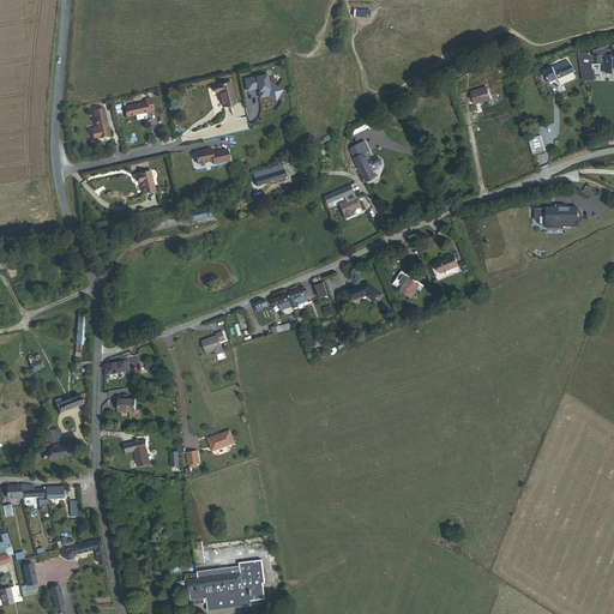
[(613,71),(613,52),(613,53),(613,55),(611,55),(611,53),(605,53),(605,56),(603,56),(605,73),(613,73),(613,71)]
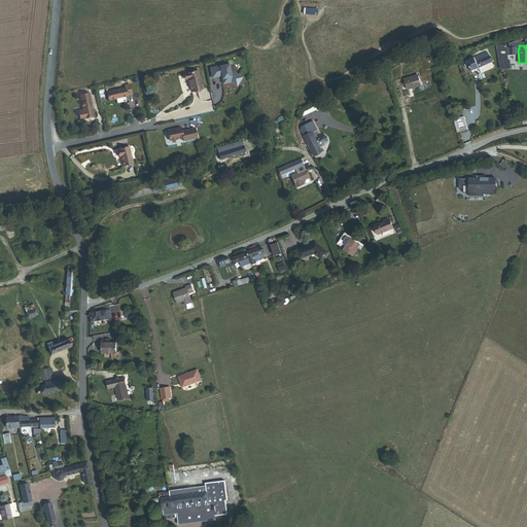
[(399,62),(400,65),(423,53),(421,49),(399,62)]
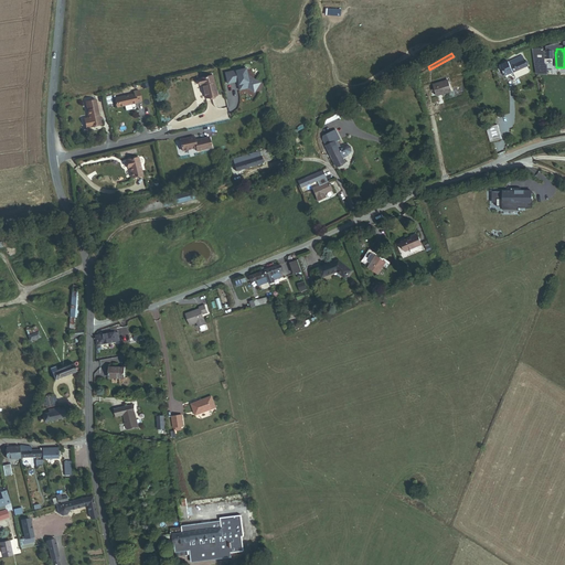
[(511,67),(524,62),(522,56),(509,63),(511,67)]
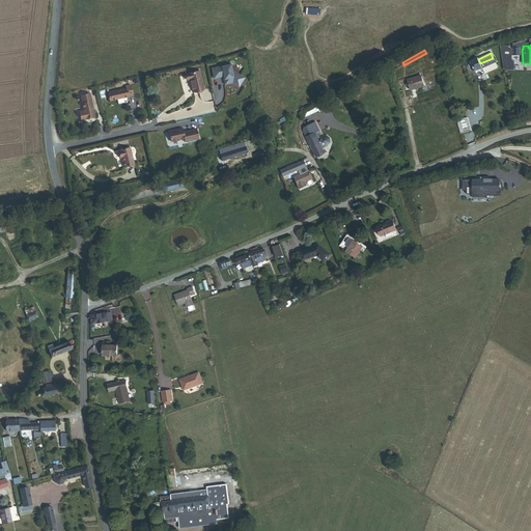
[(478,59),(471,62),(472,63),(469,65),(470,70),(473,67),(475,73),(483,68),(485,75),(498,70),(495,63),(496,62),(494,57),(493,58),(480,63),(478,59)]
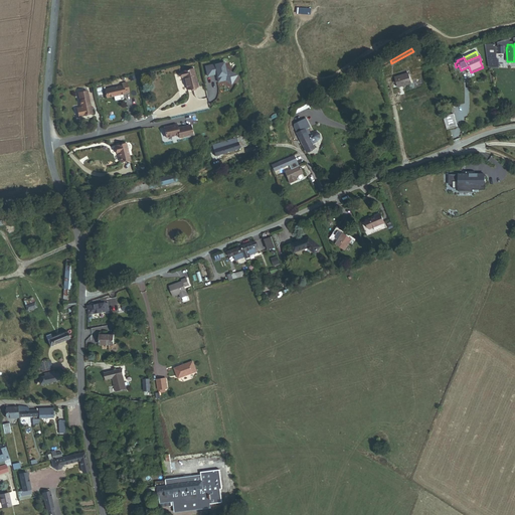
[(217,81),(224,80),(230,83),(235,75),(223,68),(222,62),(204,66),(206,76),(215,74),(217,81)]
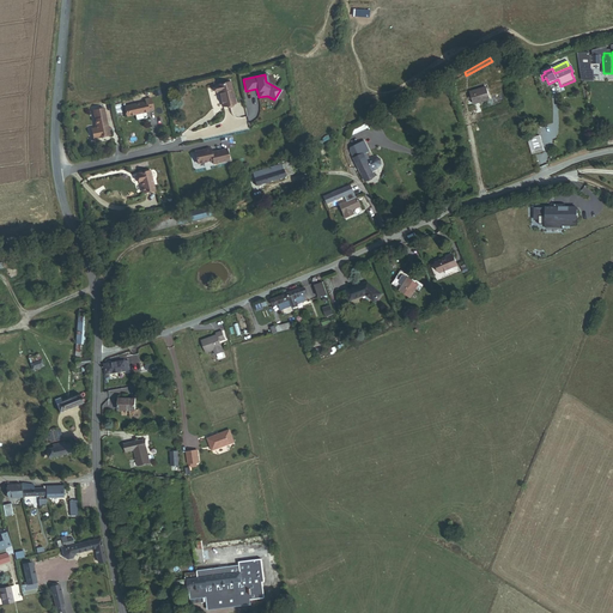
[(229,83),(212,86),(214,92),(217,92),(220,107),(234,104),(229,83)]
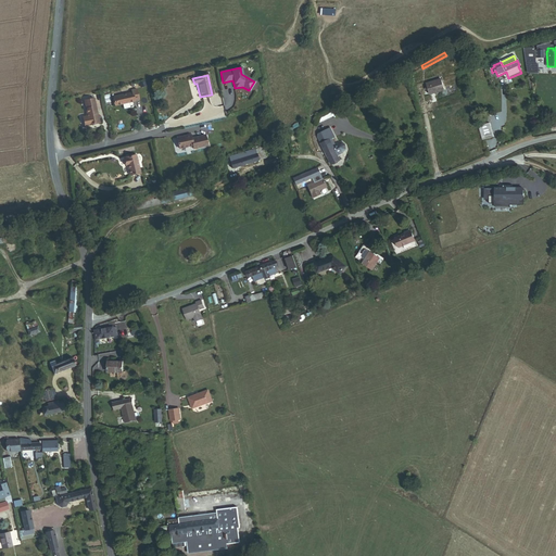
[(431,95),(444,91),(441,80),(428,84),(429,88),(429,90),(431,95)]
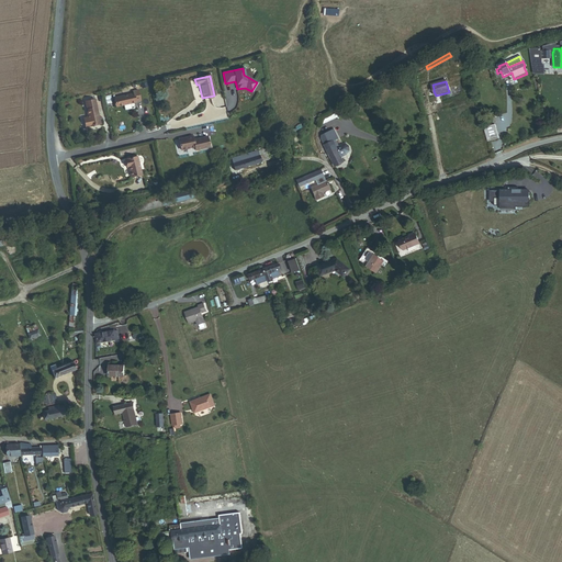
[(133,93),(115,98),(117,107),(135,102),(135,101),(141,100),(137,89),(133,91),(133,93)]
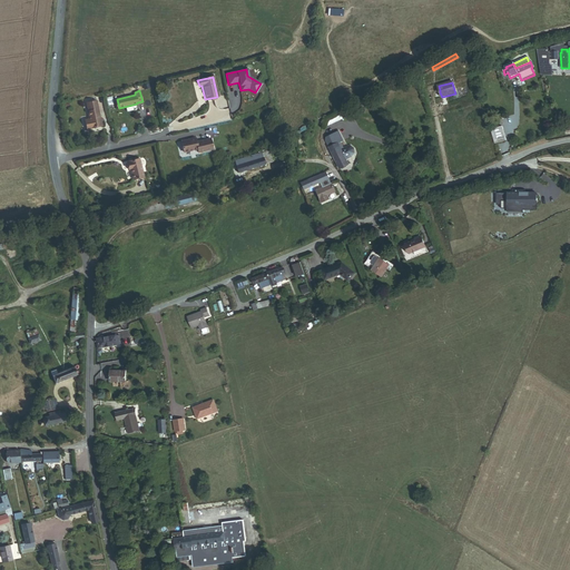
[(88,130),(101,127),(96,101),(86,104),(88,112),(87,112),(89,120),(86,121),(88,130)]
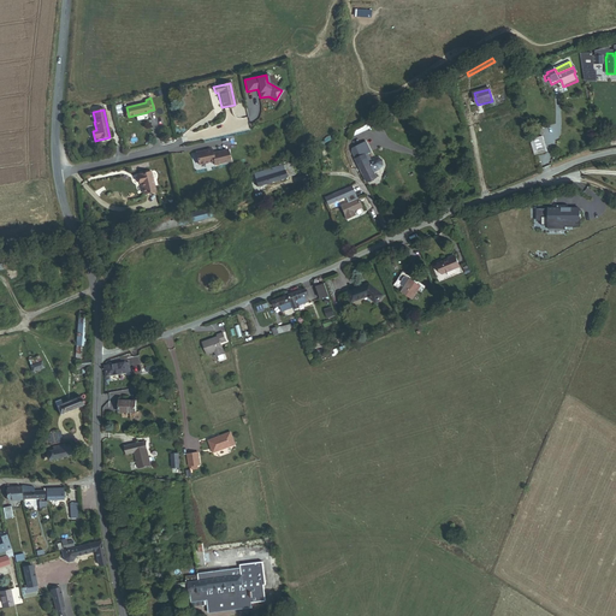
[(394,112),(378,122),(383,130),(398,120),(394,112)]
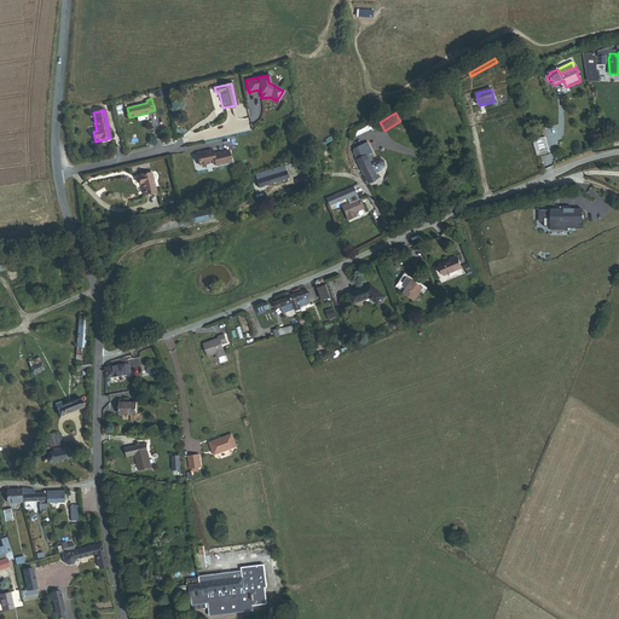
[(370,122),(351,132),(350,142),(375,129),(370,122)]
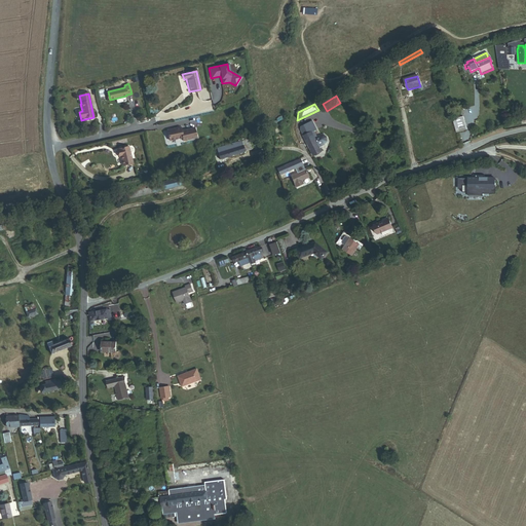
[(456,133),(466,130),(463,117),(453,120),(456,133)]
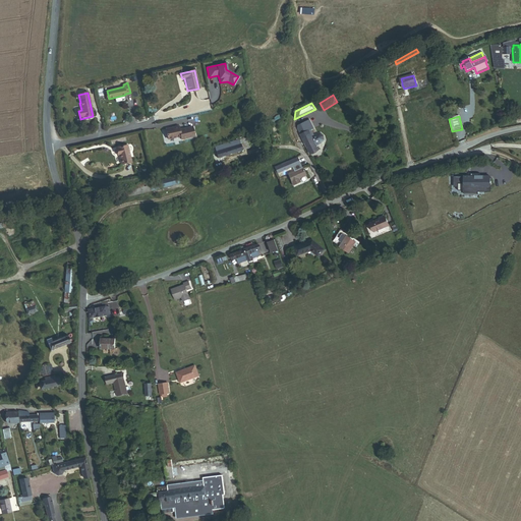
[(310,121),(300,126),(299,130),(311,155),(319,152),(316,148),(322,145),(325,141),(325,136),(322,134),(317,134),(313,136),(312,137),(310,133),(311,132),(315,130),(310,121)]
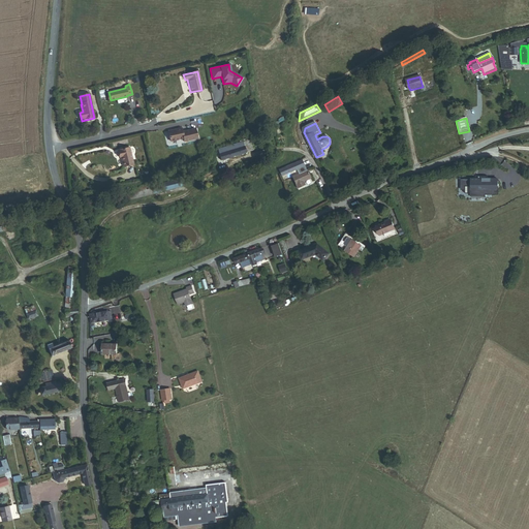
[(182,128),(168,131),(170,142),(184,138),(185,141),(197,137),(195,128),(183,131),(182,128)]
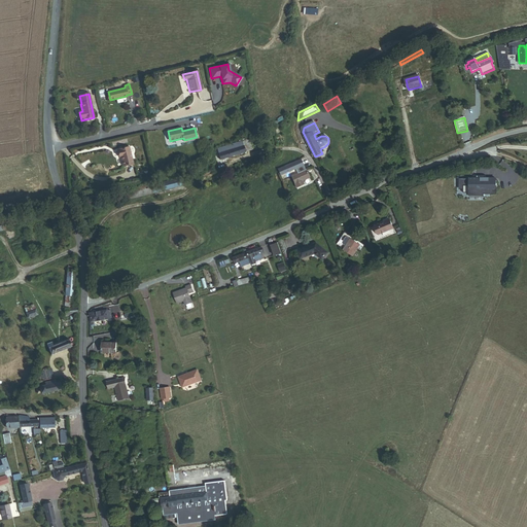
[(218,150),(220,161),(252,151),(249,141),(218,150)]
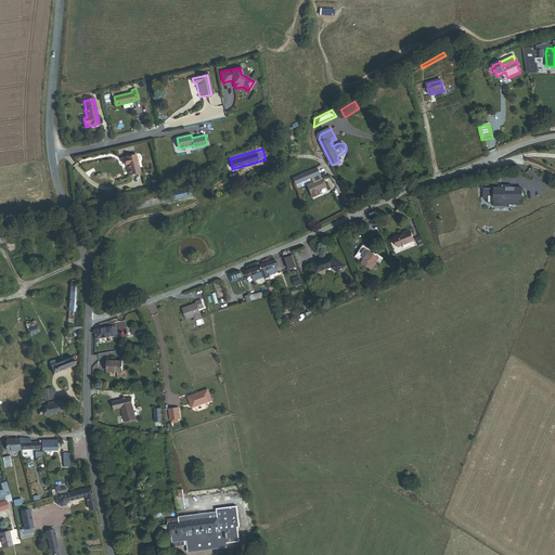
[(136,154),(124,157),(126,166),(127,165),(130,175),(140,172),(136,154)]
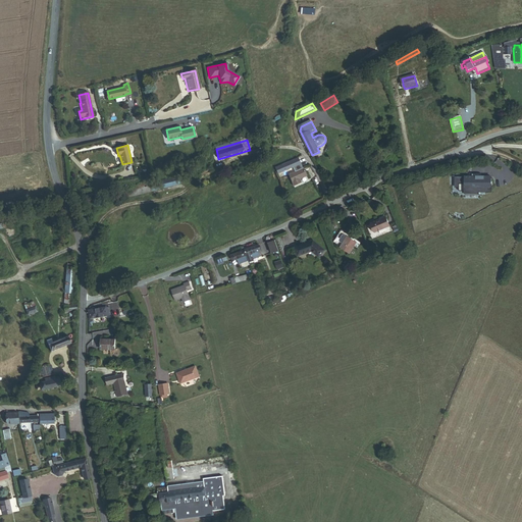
[(277,174),(290,169),(288,164),(275,168),(277,174)]
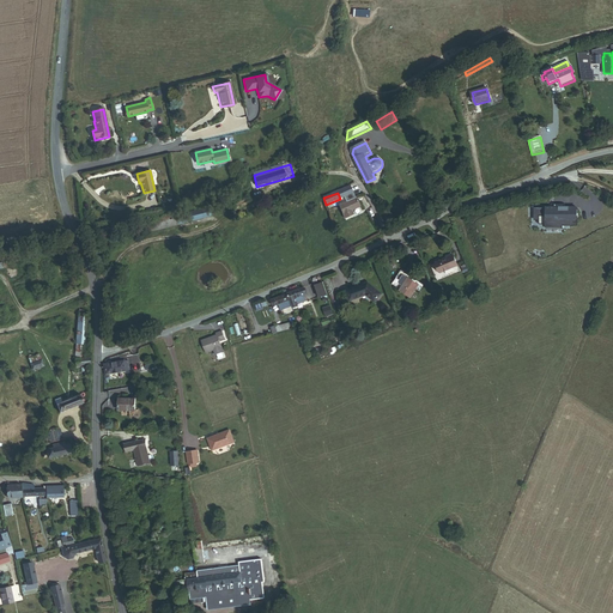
[(353,216),(351,211),(359,207),(356,199),(340,206),(345,219),(353,216)]
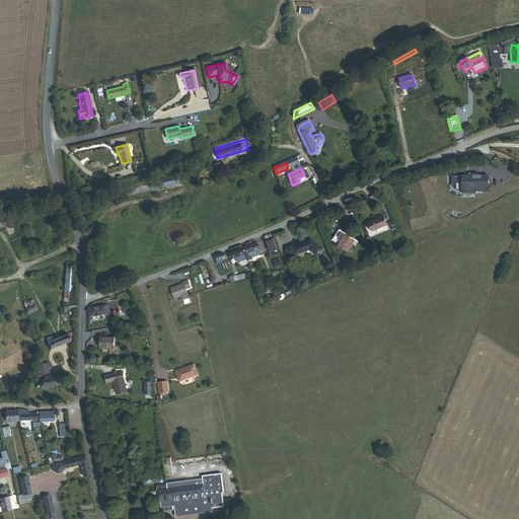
[(471,177),(451,176),(450,187),(455,187),(455,192),(461,192),(461,194),(475,194),(475,192),(488,192),(488,177),(476,177),(476,174),(471,174),(471,177)]
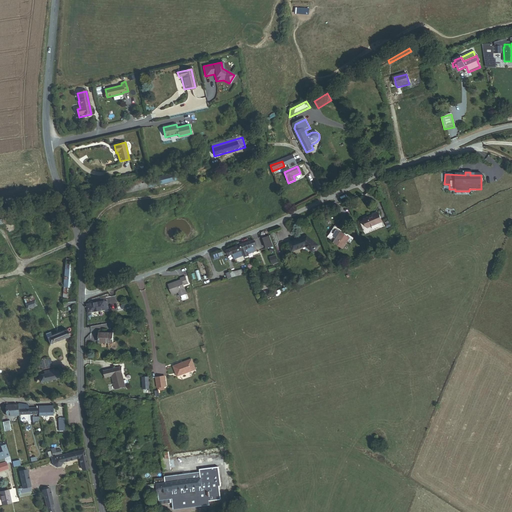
[(125,195),(149,188),(147,181),(147,179),(123,186),(125,195)]
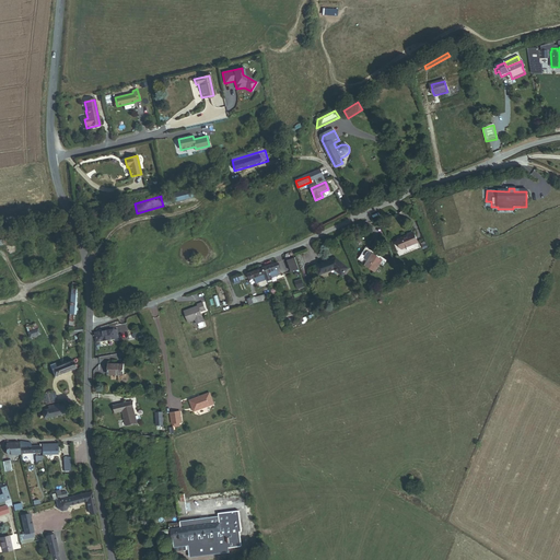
[(403,251),(419,243),(415,233),(398,241),(403,251)]
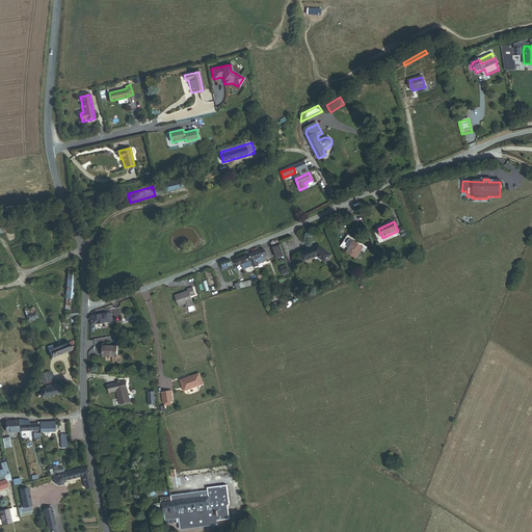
[(357,260),(365,247),(354,241),(354,242),(351,240),(350,241),(346,246),(347,247),(349,249),(347,254),(357,260)]
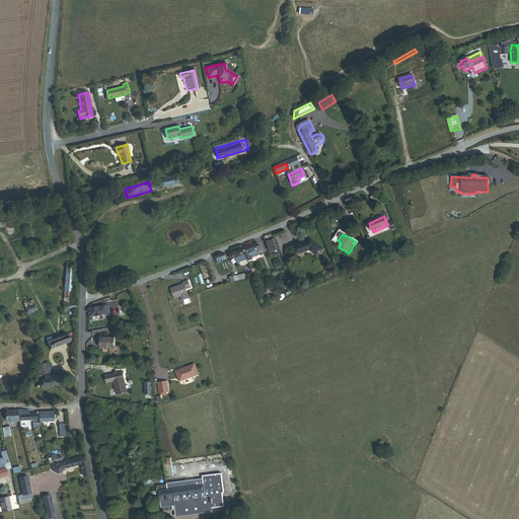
[(277,249),(273,239),(267,241),(271,251),(277,249)]
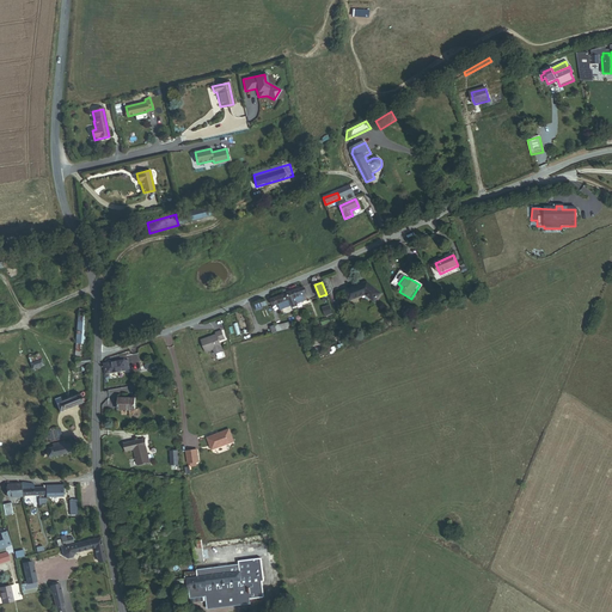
[(377,304),(384,295),(367,283),(347,292),(352,303),(367,297),(377,304)]
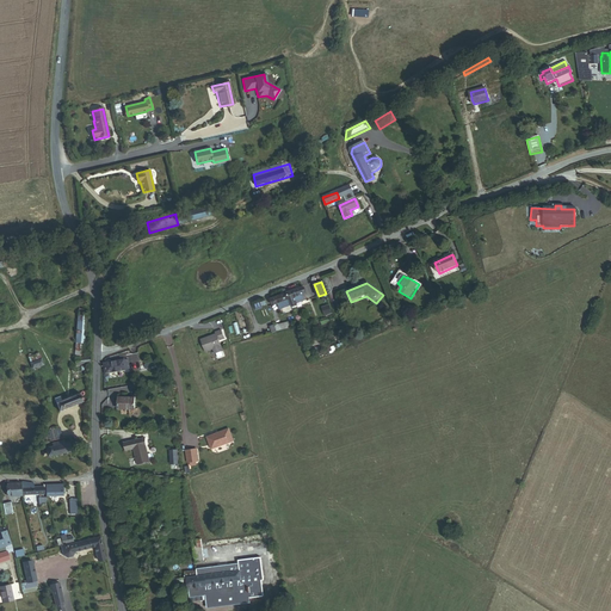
[(301,289),(300,287),(287,292),(288,294),(290,301),(291,307),(298,304),(296,298),(306,295),(303,288),(301,289)]
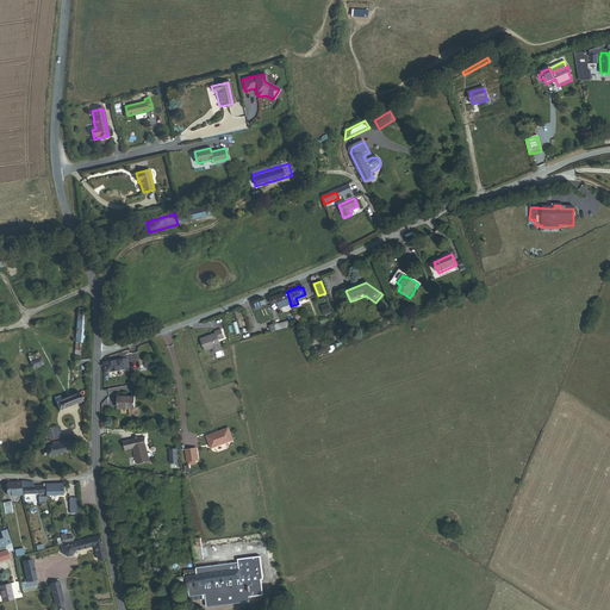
[(287,300),(290,300),(287,293),(278,297),(278,296),(274,297),(274,299),(271,300),(273,306),(278,304),(287,300)]
